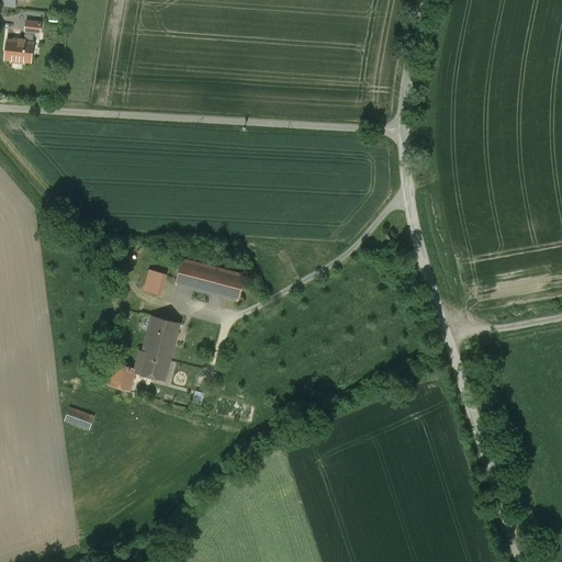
[(25,21),(24,31),(25,31),(34,32),(41,33),(42,23),(25,21)]
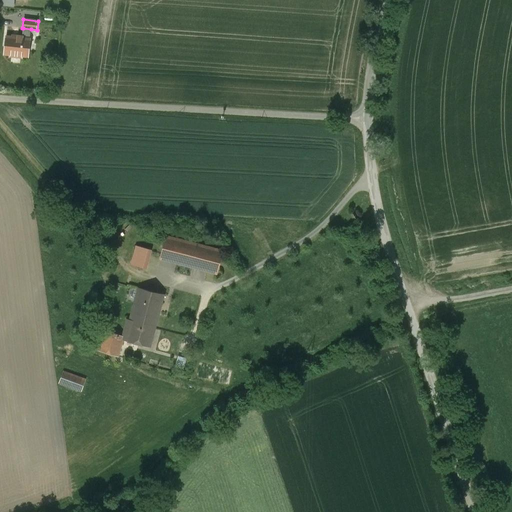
[(23,28),(22,36),(23,37),(23,38),(30,39),(31,29),(23,28)]
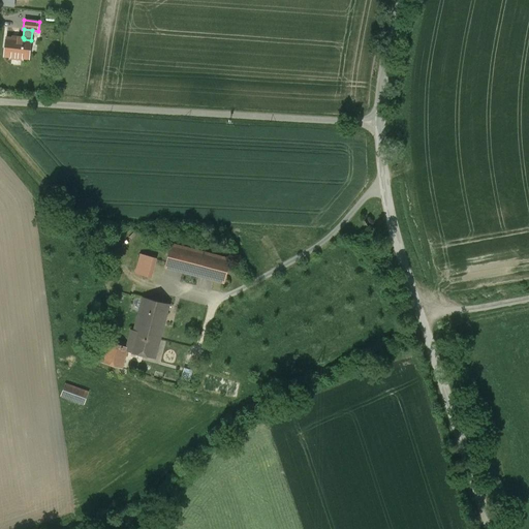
[(18,39),(6,37),(4,56),(11,57),(11,59),(23,60),(23,58),(30,59),(32,40),(31,40),(24,39),(24,38),(23,37),(18,37),(18,39)]
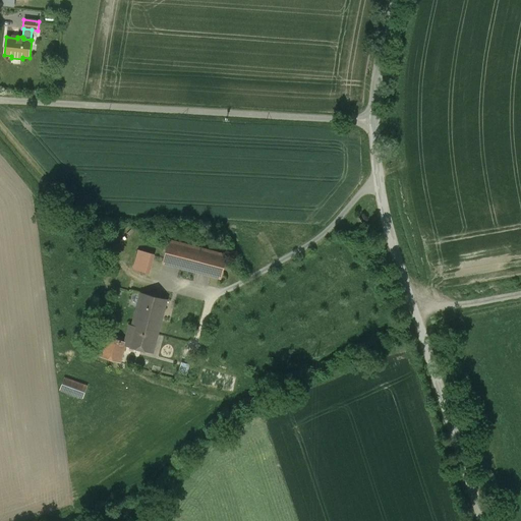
[(227,256),(169,240),(163,263),(221,279),(227,256)]
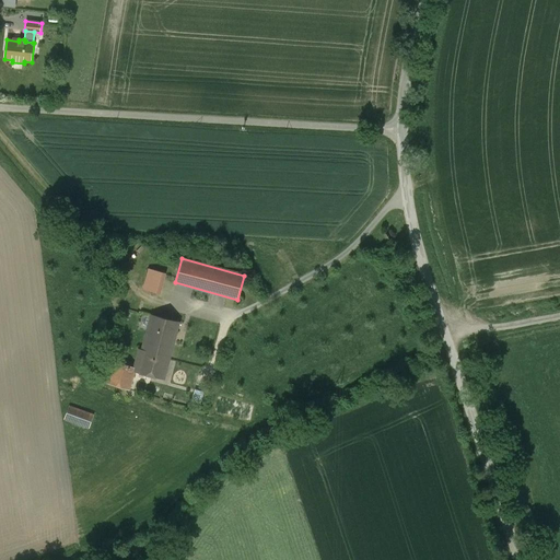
[(166,273),(149,269),(143,289),(161,293),(166,273)]
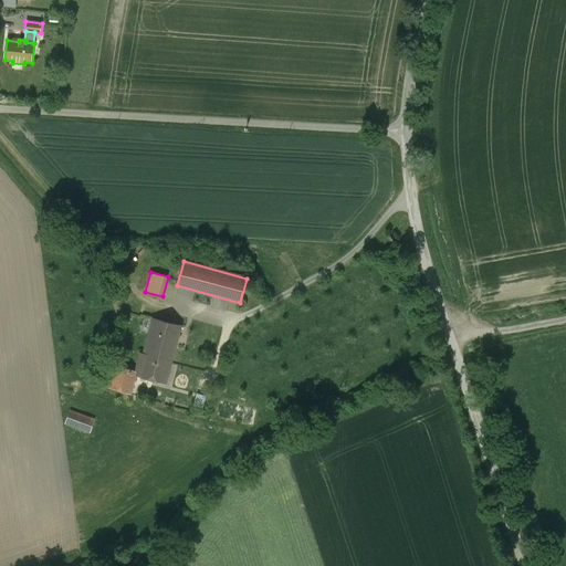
[(143,315),(135,346),(173,356),(174,356),(181,326),(143,315)]
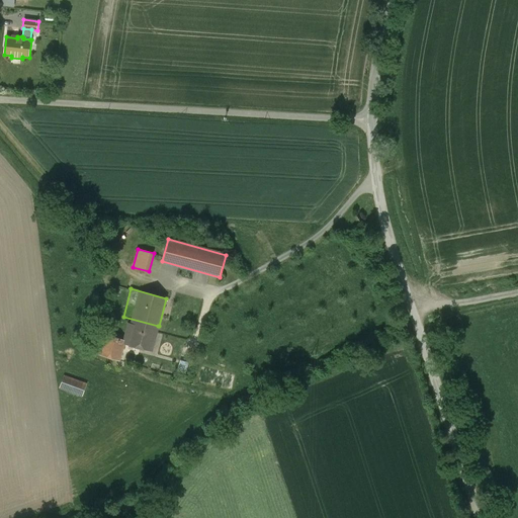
[(124,344),(152,351),(158,326),(123,317),(122,321),(128,323),(124,340),(125,340),(124,344)]
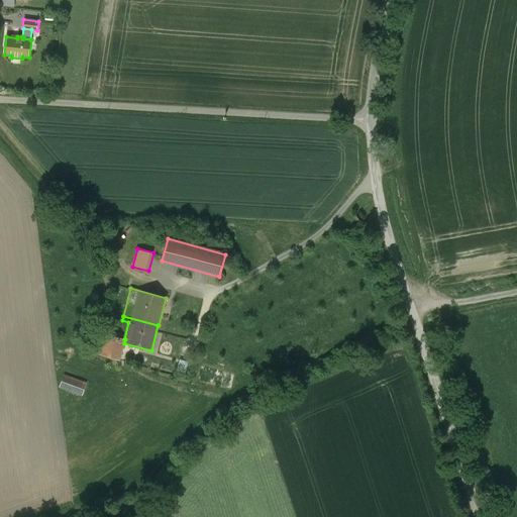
[(124,343),(125,339),(124,339),(105,333),(99,353),(119,360),(124,343)]
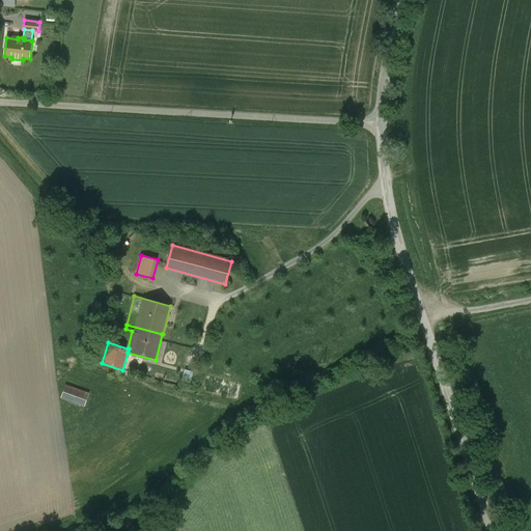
[(89,394),(65,385),(60,396),(84,407),(89,394)]
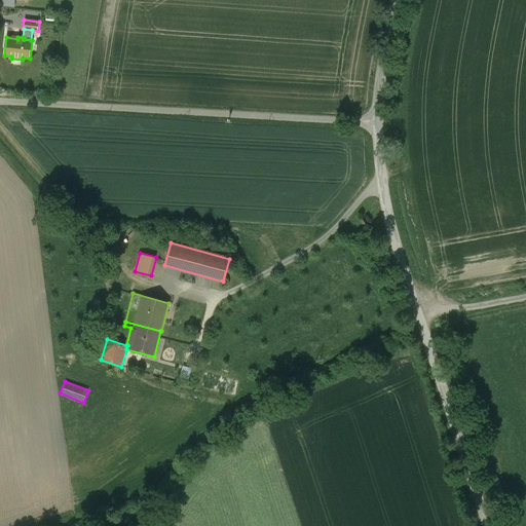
All buildings are outlined.
